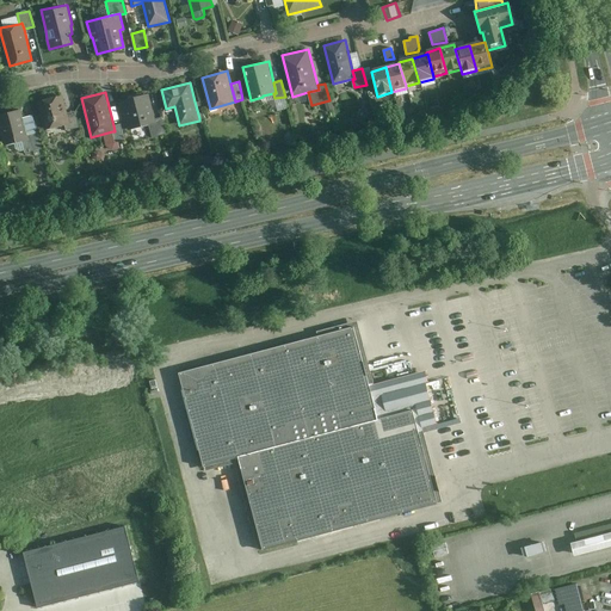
[(149,93),(122,99),(130,128),(149,124),(156,122),(155,118),(149,93)]
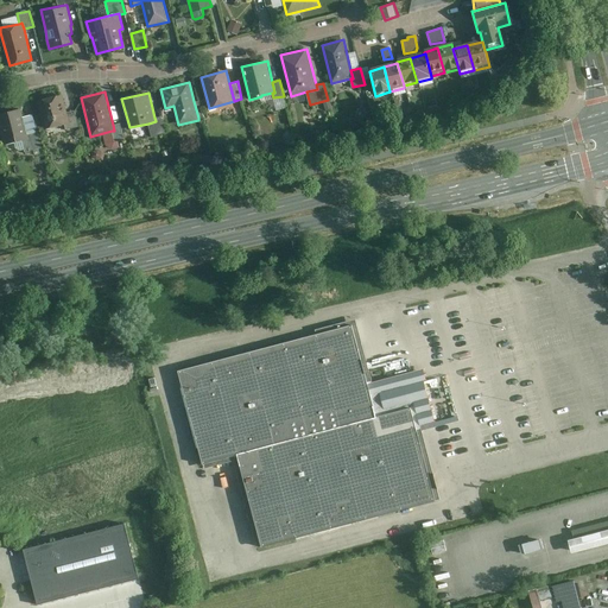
[(62,94),(37,101),(44,128),(64,124),(69,122),(67,112),(62,94)]
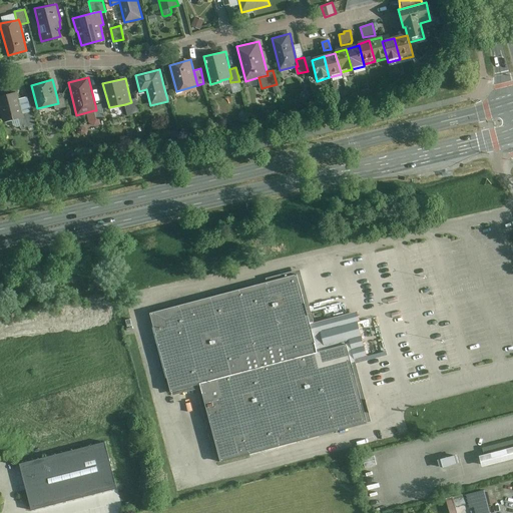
[(18,91),(0,95),(0,107),(4,121),(18,117),(24,116),(23,112),(18,91)]
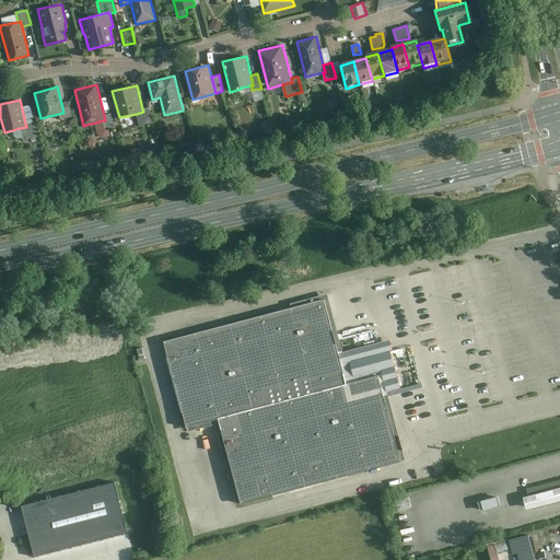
[(68,101),(61,103),(63,113),(59,114),(60,119),(72,116),(68,101)]
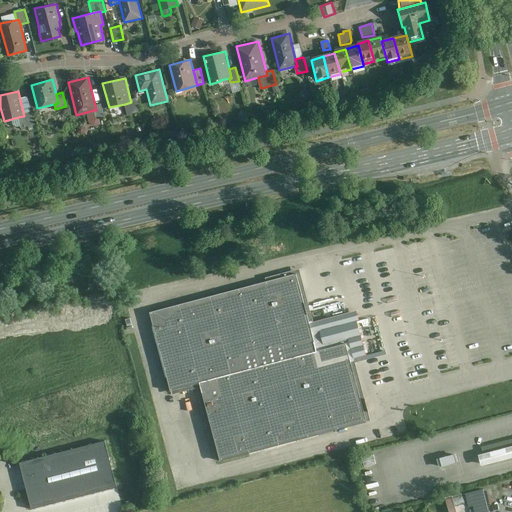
[(135,98),(130,99),(131,102),(125,104),(128,114),(139,111),(135,98)]
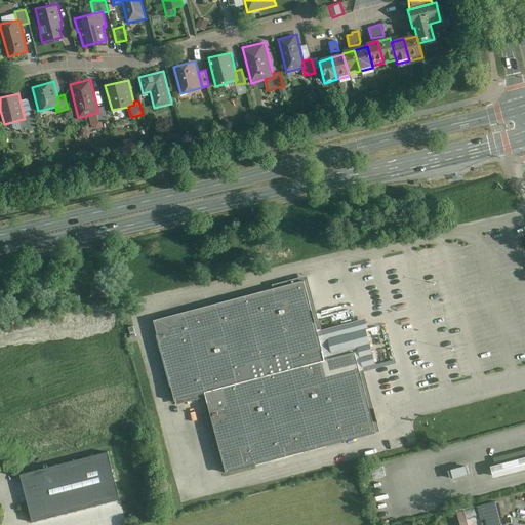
[(104,106),(97,108),(98,113),(96,113),(99,121),(107,120),(104,106)]
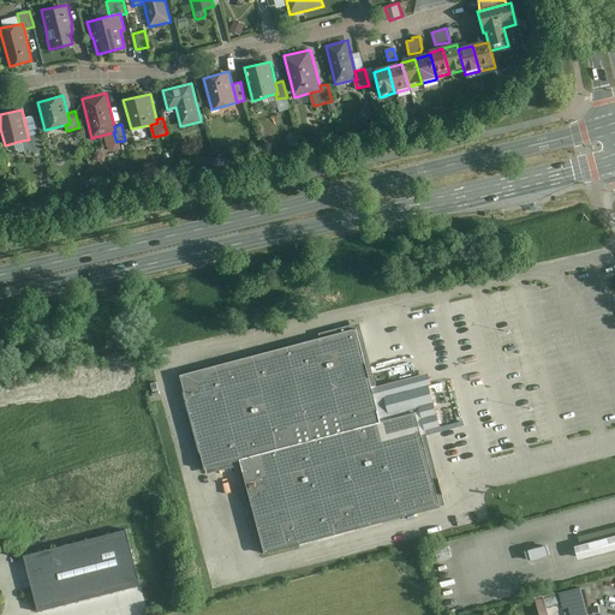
[(37,132),(28,135),(29,139),(22,141),(25,154),(41,149),(37,132)]
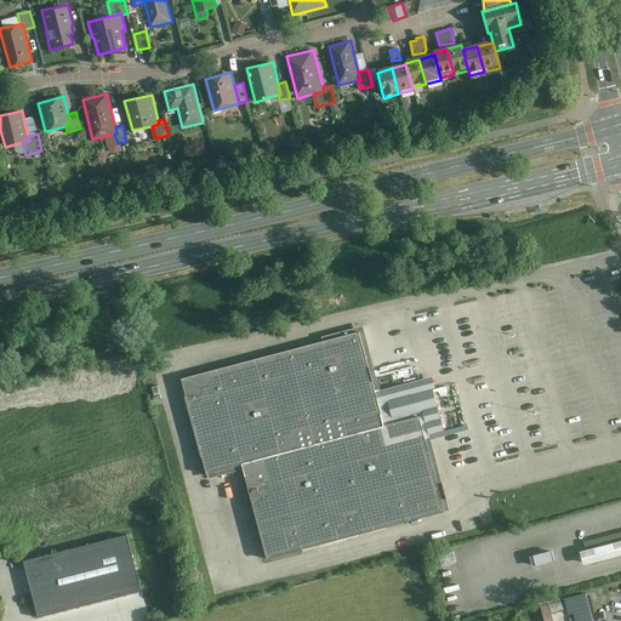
[(203,473),(238,463),(440,410),(432,379),(419,382),(415,369),(389,375),(393,389),(374,394),(358,331),(178,379),(203,473)]
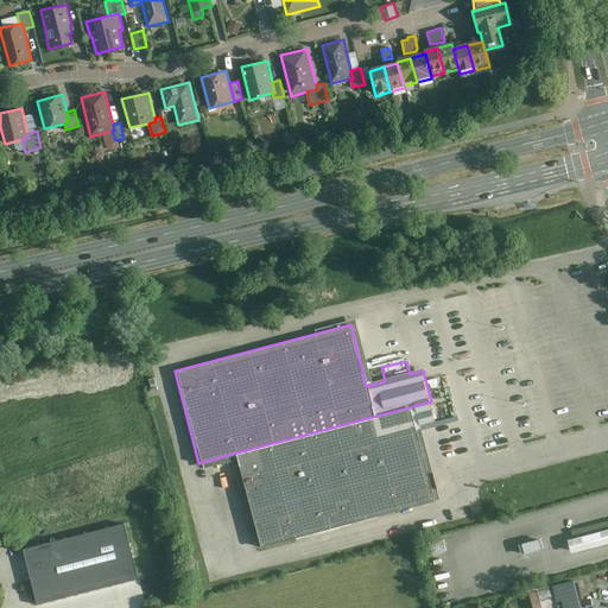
[(431,401),(233,454),(258,548),(437,500),(432,481),(418,428),(436,423),(431,401)]
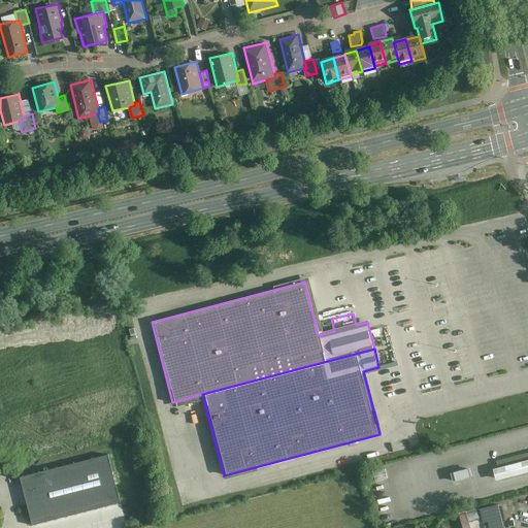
[(527,452),(497,460),(498,468),(492,469),(494,474),(495,480),(527,471),(527,452)]
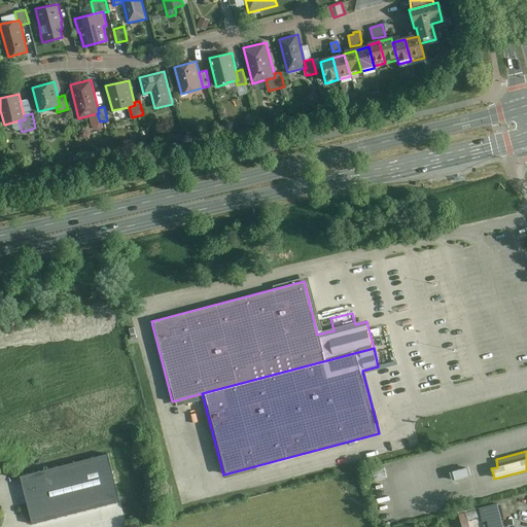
[(108,455),(22,477),(34,524),(120,500),(108,455)]
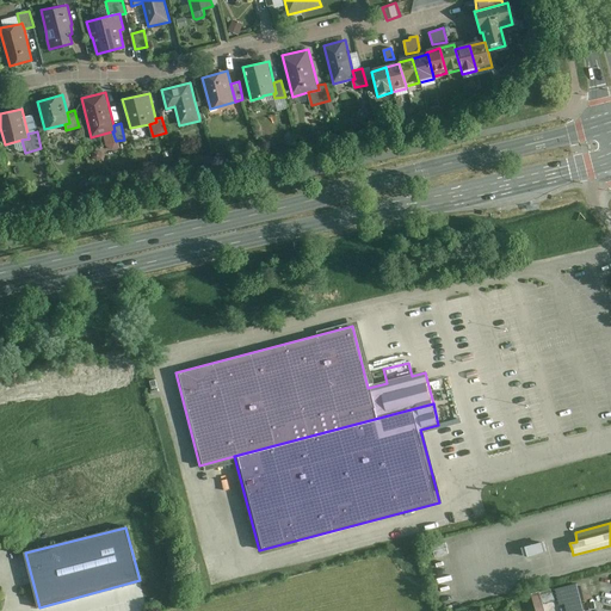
[(544,543),(523,550),(524,559),(547,551),(544,543)]
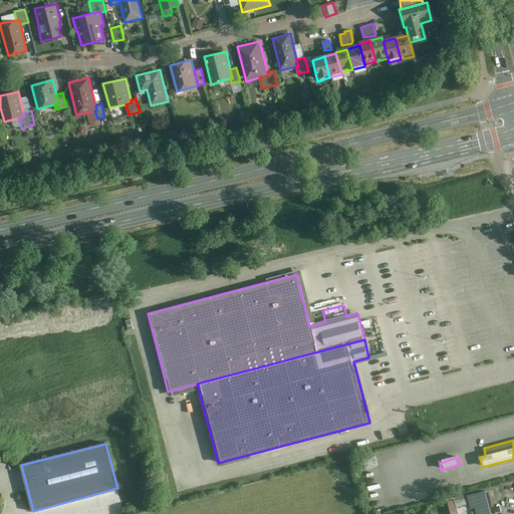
[(375,458),(364,460),(366,470),(377,467),(375,458)]
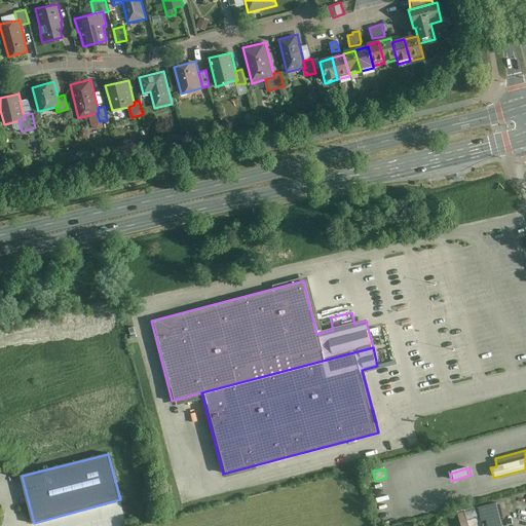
[(476,508),(457,513),(460,525),(467,525),(466,521),(479,518),(476,508)]
